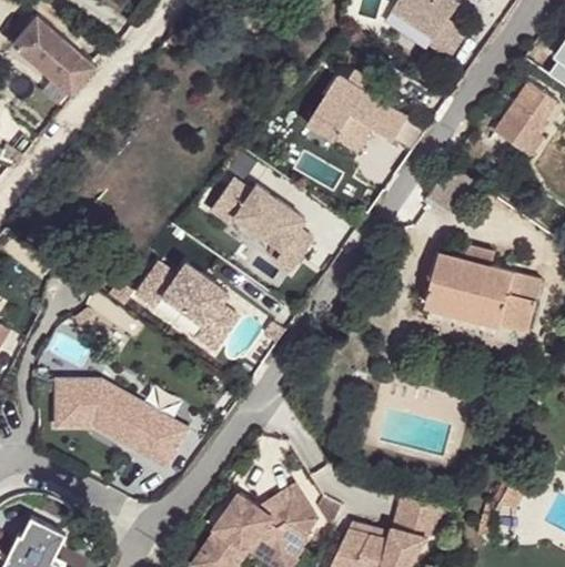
[(456,0),(394,0),(390,7),(432,34),(427,42),(447,56),(464,32),(444,19),(456,0)]
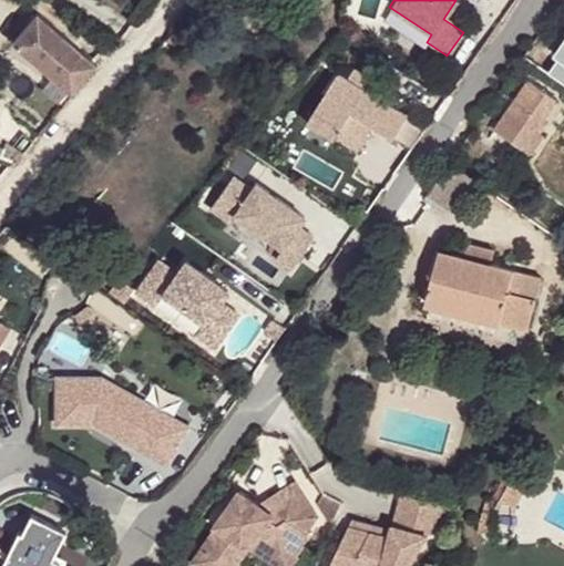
[(32,18),(6,48),(43,80),(55,67),(77,86),(91,70),(32,18)]
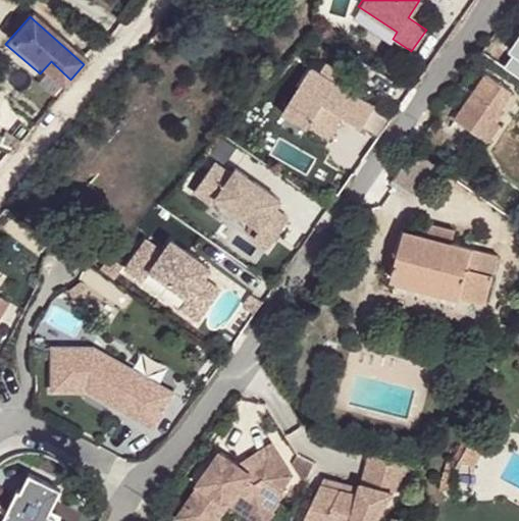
[(162,40),(153,34),(149,39),(157,46),(162,40)]
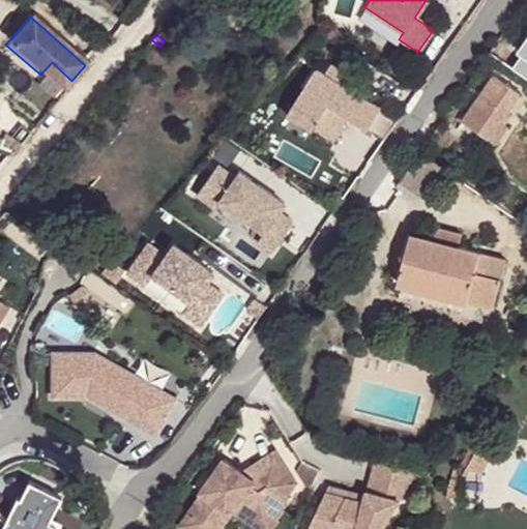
[(52,62),(40,75),(61,93),(71,81),(52,62)]
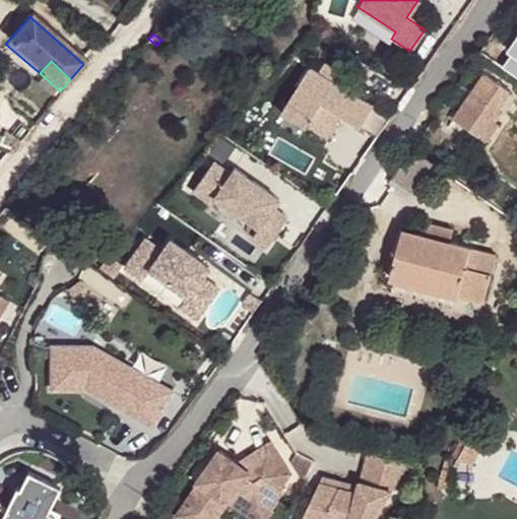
[(312,69),(280,117),(307,132),(308,130),(326,140),(340,120),(360,133),(374,112),(336,85),(342,76),(329,66),(322,76),(312,69)]
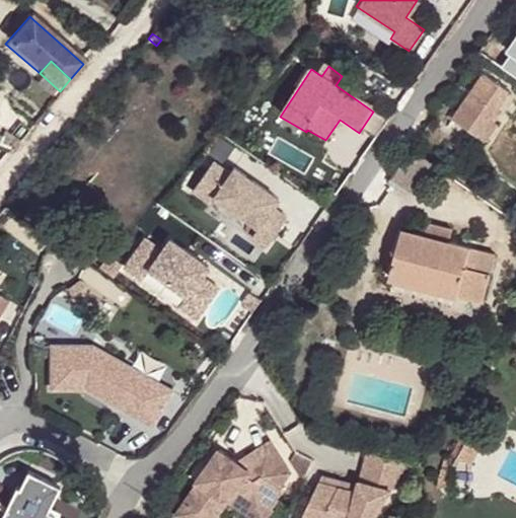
[(474,137),(488,119),(506,91),(482,73),(449,119),(474,137)]
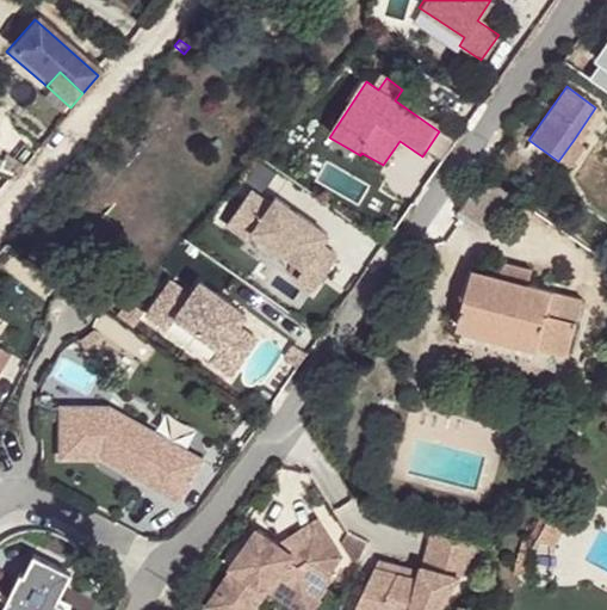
[(453,140),(439,131),(422,156),(435,166),(453,140)]
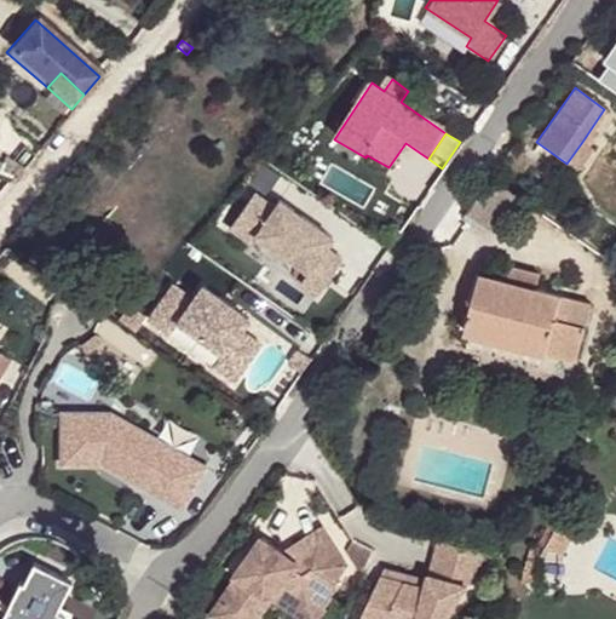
[(591,147),(582,142),(566,164),(575,168),(591,147)]
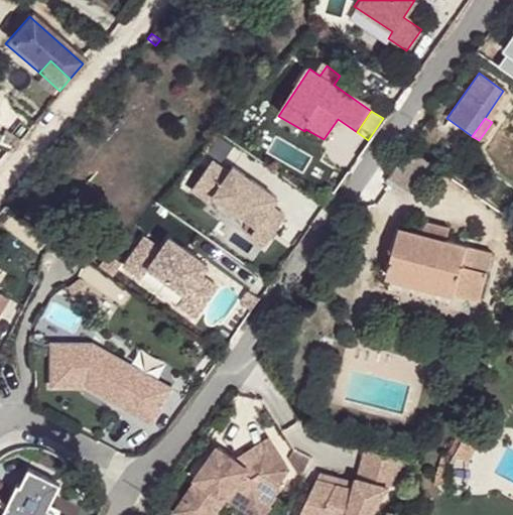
[(423,222),(420,232),(443,238),(446,229),(423,222)]
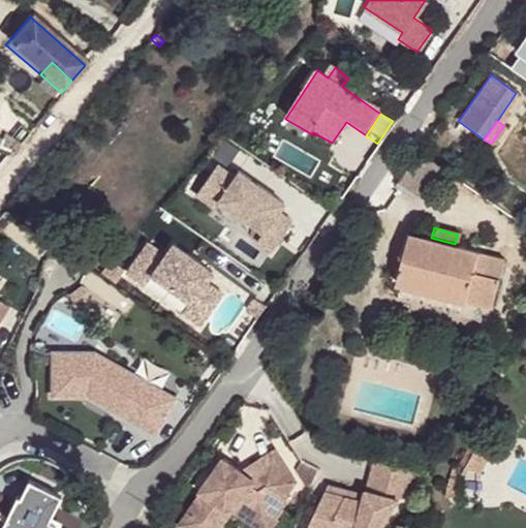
[(395,285),(463,304),(472,271),(477,252),(455,244),(431,238),(408,233),(395,285)]
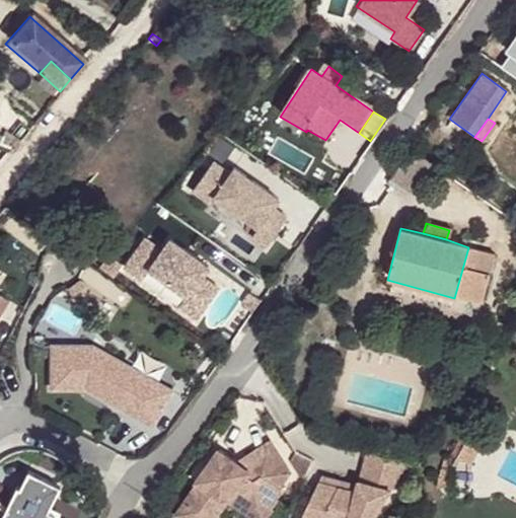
[(494,254),(468,247),(463,266),(489,274),(494,254)]
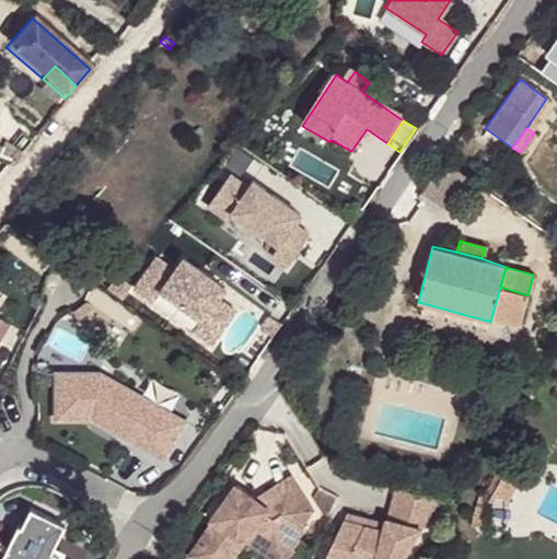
[(500,287),(490,322),(518,330),(528,295),(500,287)]
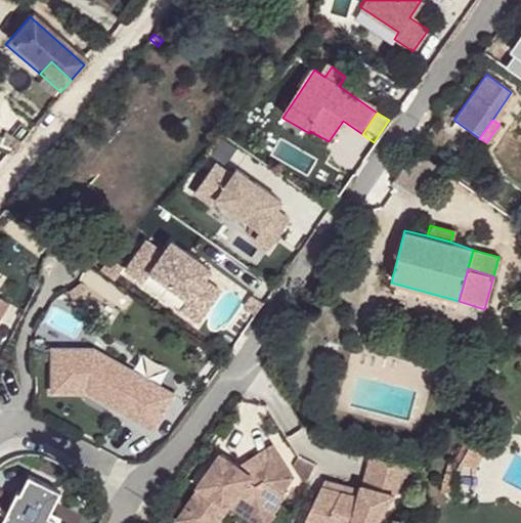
[(87,351),(51,351),(51,395),(86,395),(86,387),(93,387),(115,399),(110,408),(127,419),(131,412),(137,416),(134,423),(153,433),(173,397),(147,383),(146,385),(130,376),(131,374),(107,360),(106,362),(87,351)]
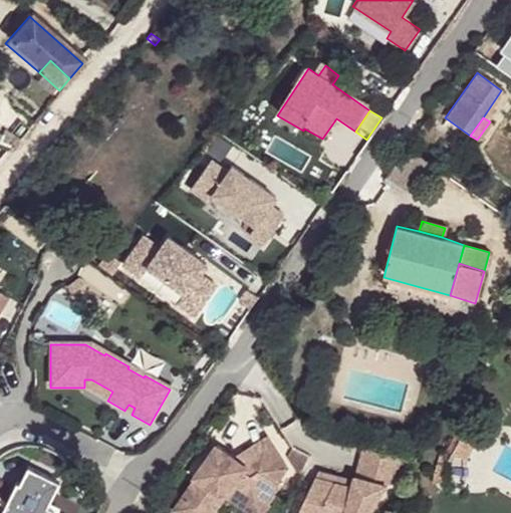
[(84,379),(84,388),(107,401),(112,392),(91,379),(84,379)]
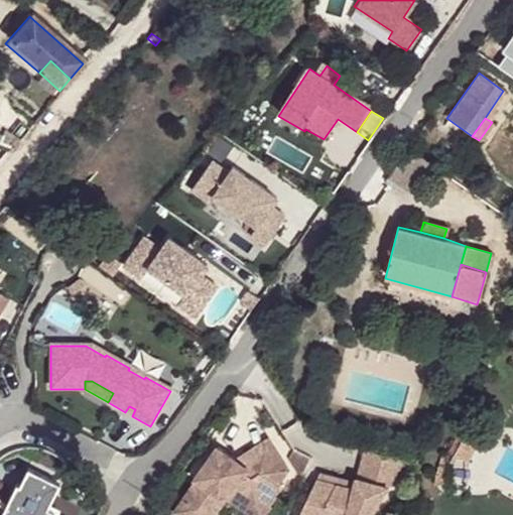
[(129,406),(125,412),(132,416),(135,409),(129,406)]
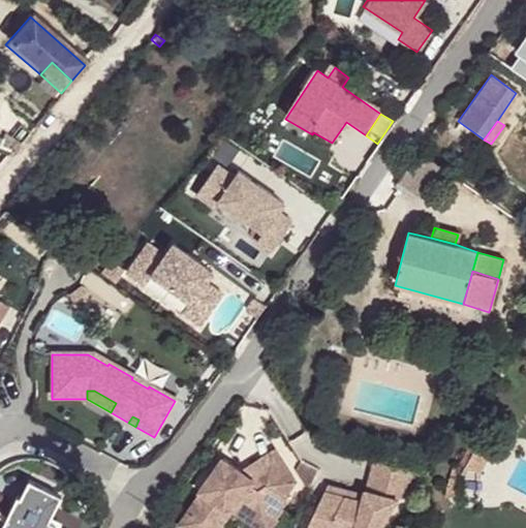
[(476,432),(463,458),(483,468),(497,443),(476,432)]
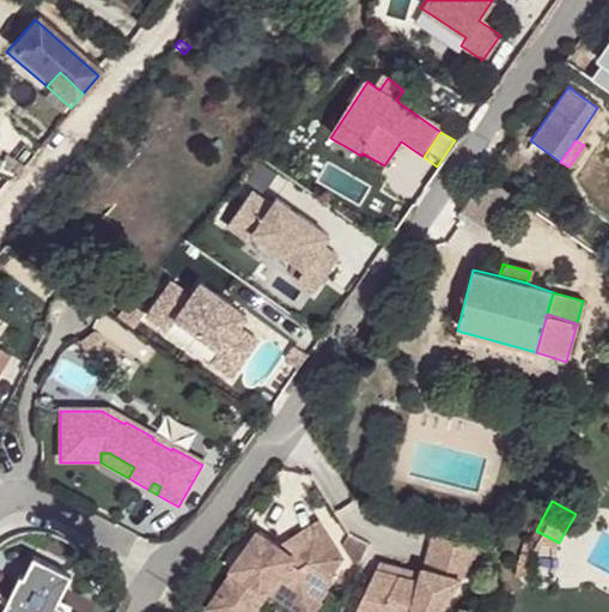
[(279,545),(257,531),(232,568),(233,569),(219,591),(247,610),(261,588),(275,586),(294,599),(290,605),(299,611),(312,611),(321,600),(318,599),(327,588),(324,587),(333,576),(329,574),(341,556),(318,521),(279,545)]
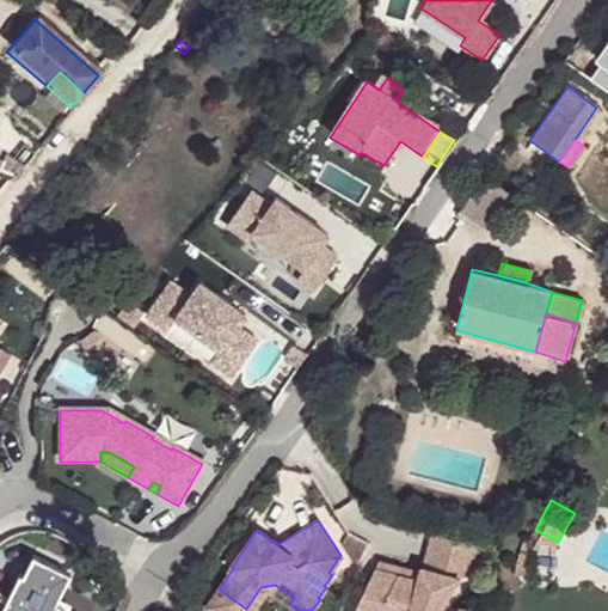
[(366,544),(344,535),(339,548),(355,568),(366,544)]
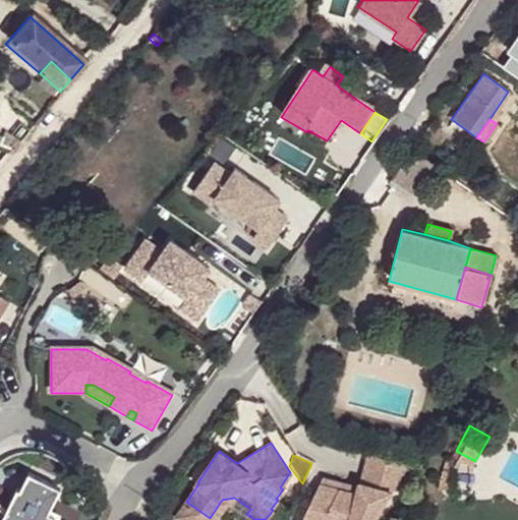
[(369,464),(356,492),(386,506),(399,478),(369,464)]
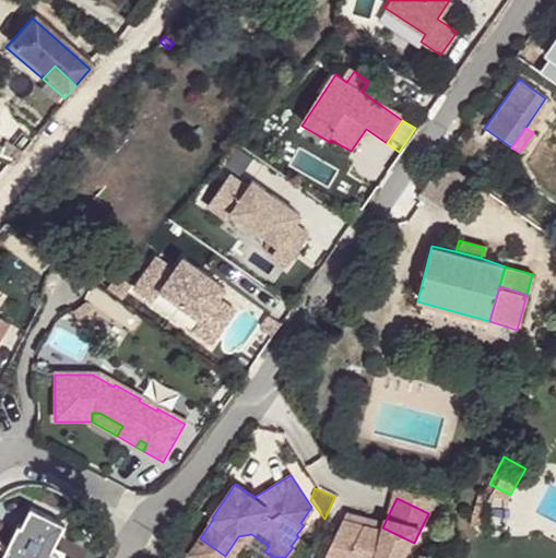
[(63,526),(30,509),(20,529),(16,527),(6,551),(0,549),(0,557),(58,557),(50,554),(63,526)]
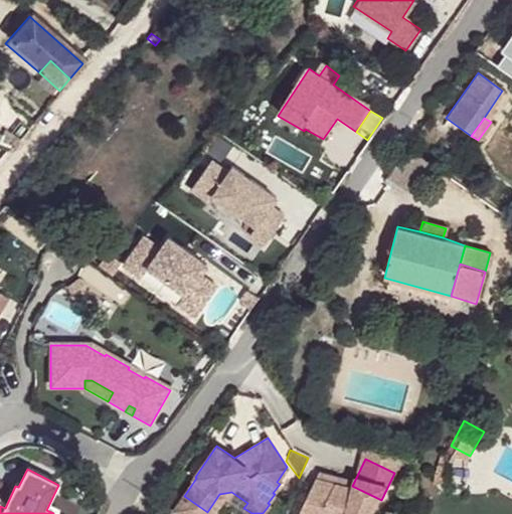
[(317,475),(298,513),(374,513),(381,500),(352,486),(350,491),(347,496),(335,490),(337,485),(317,475)]
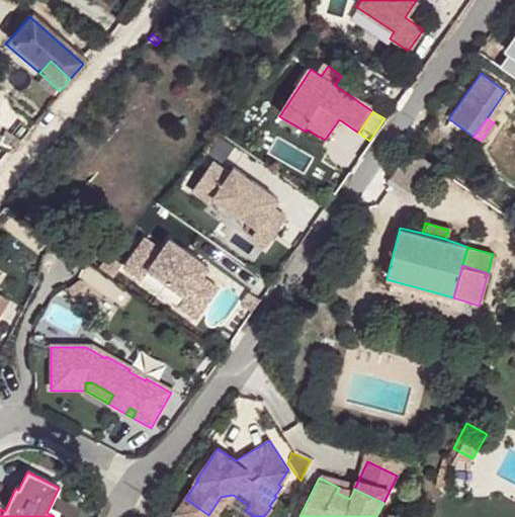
[(352,494),(339,488),(337,493),(349,499),(352,494)]
